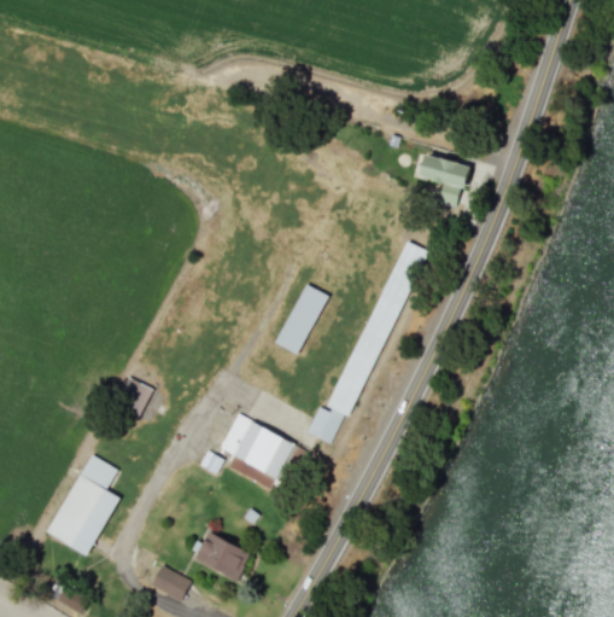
[(416,175),(462,186),(468,163),(422,152),(416,175)]
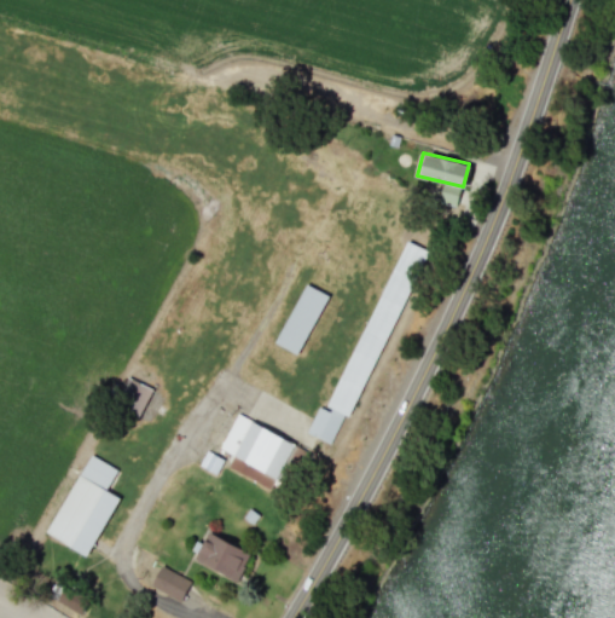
[(429,252),(348,419),(326,408),(407,241),(429,252)]
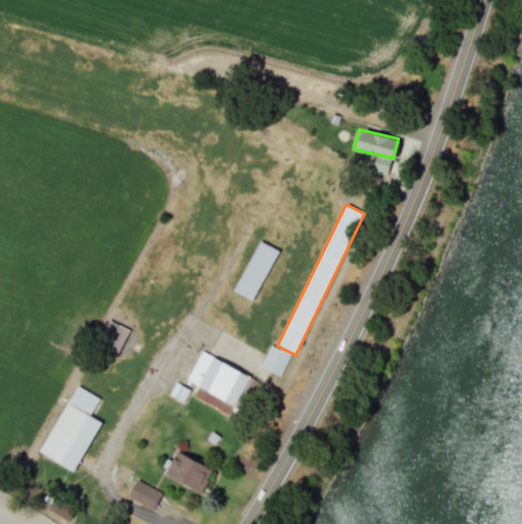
[(279,252),(252,303),(232,291),(259,241),(279,252)]
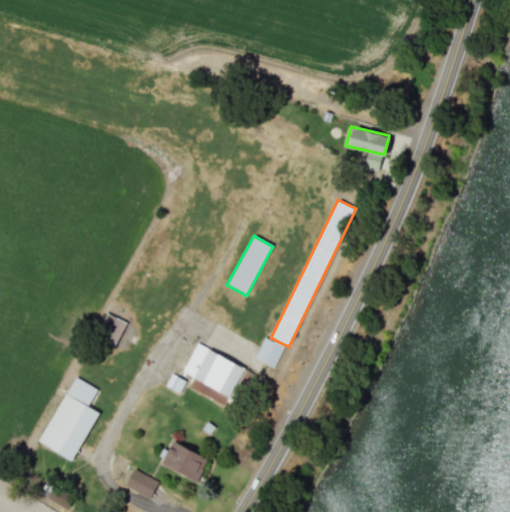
[(92,335),(116,345),(126,322),(102,312),(92,335)]
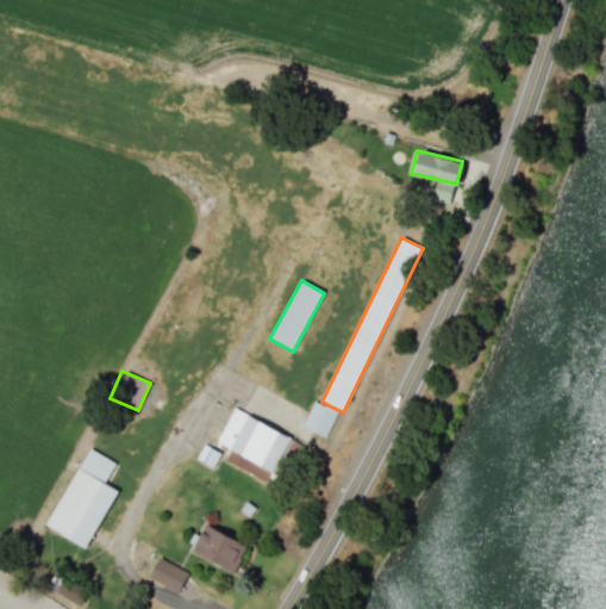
[(310,398),(299,426),(322,435),(333,408),(310,398)]
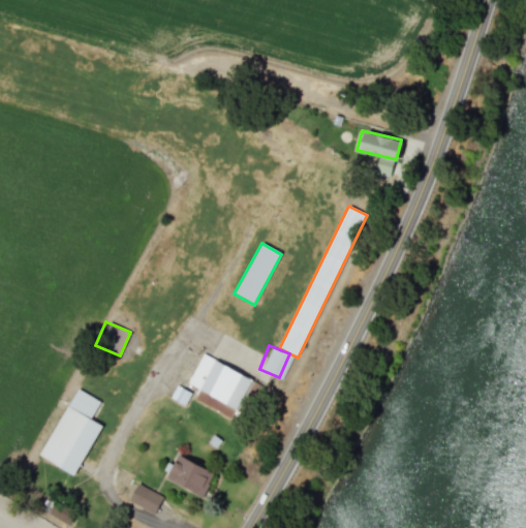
[(214,362),(263,385),(248,413),(200,389),(214,362)]
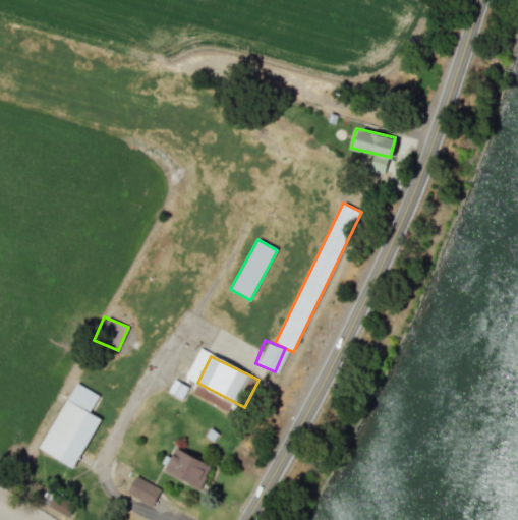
[(167,391),(178,397),(184,386),(173,380),(167,391)]
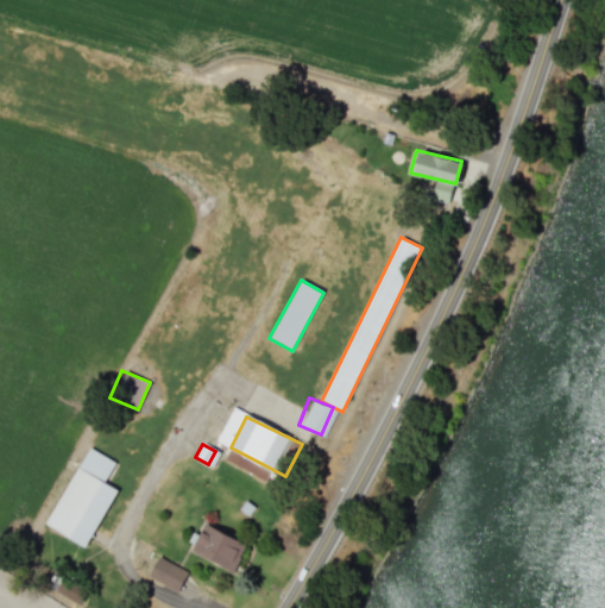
[(118,491),(84,546),(45,524),(77,468),(118,491)]
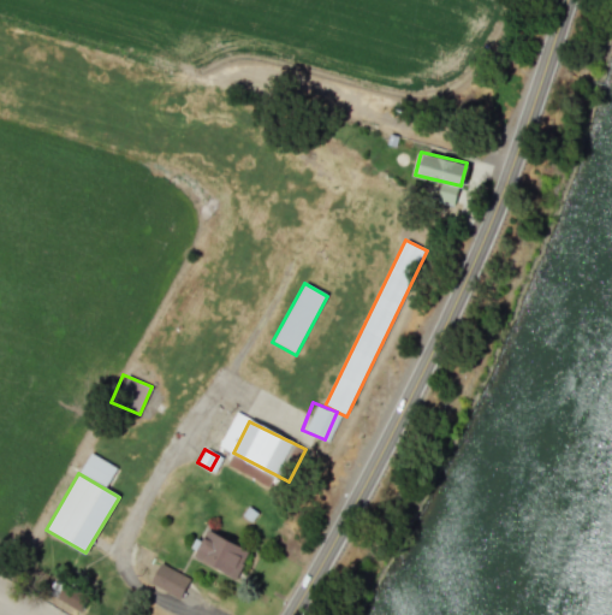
[(245,549),(205,527),(190,555),(232,575),(245,549)]
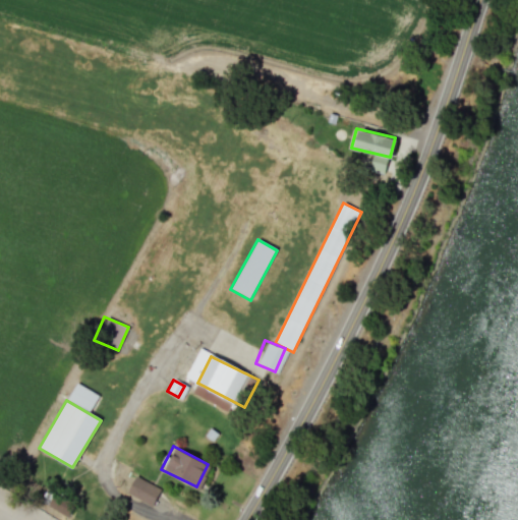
[(157,486),(131,475),(124,494),(150,504),(157,486)]
